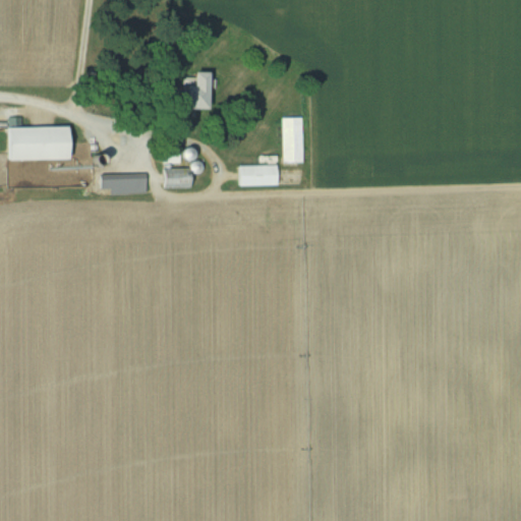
[(200,73),(178,73),(178,109),(200,109),(200,73)]
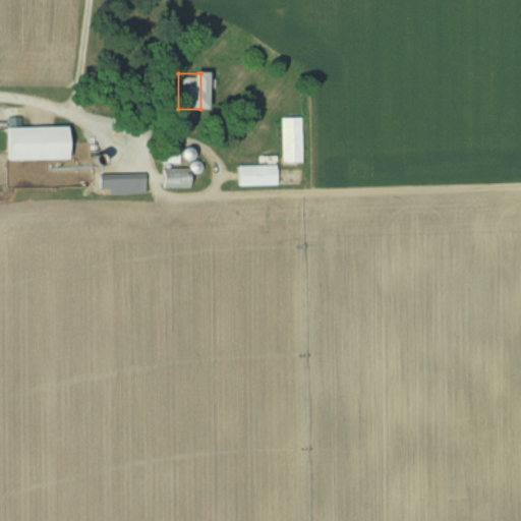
[(280,116),(280,162),(301,162),(300,116),(280,116)]
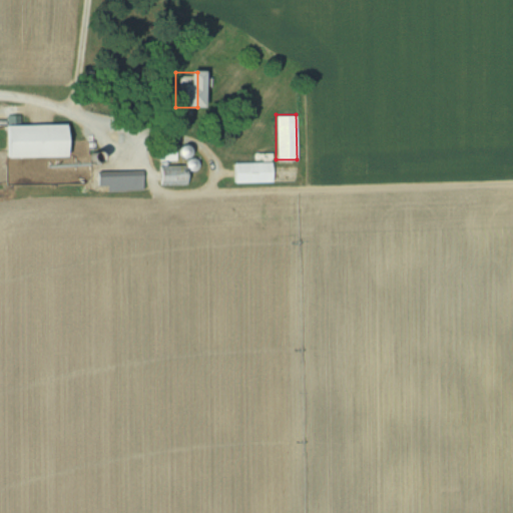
[(0,157),(64,157),(64,124),(0,124),(0,157)]
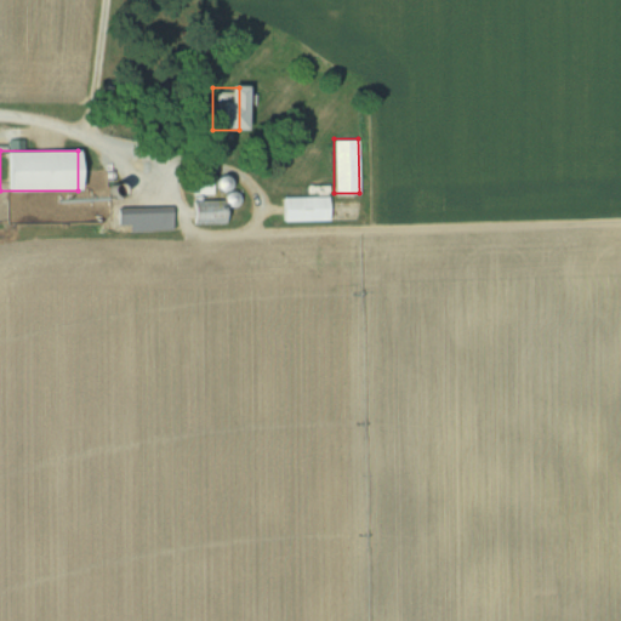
[(189,176),(189,192),(209,192),(209,176),(189,176)]
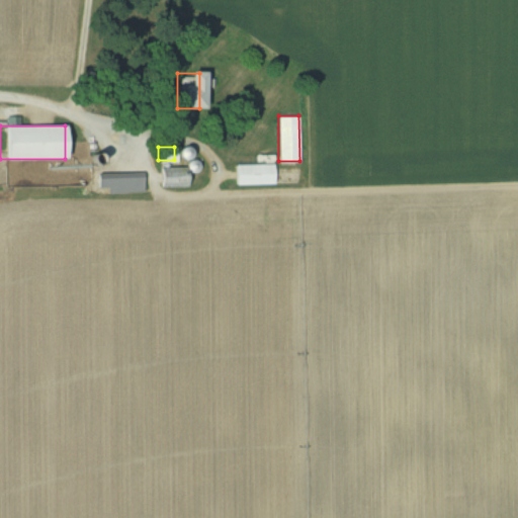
[(233,164),(233,184),(273,184),(273,164),(233,164)]
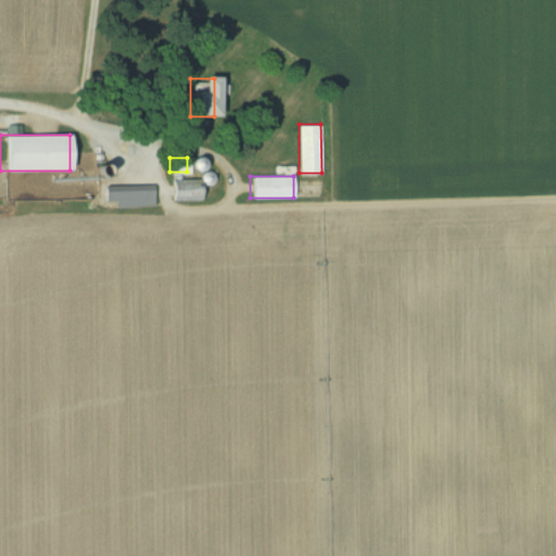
[(200,199),(200,178),(167,178),(167,199),(200,199)]
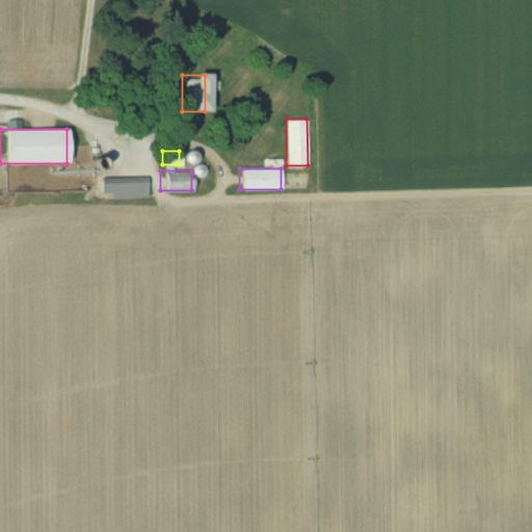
[(107,197),(147,197),(147,177),(98,177),(98,192),(107,192),(107,197)]
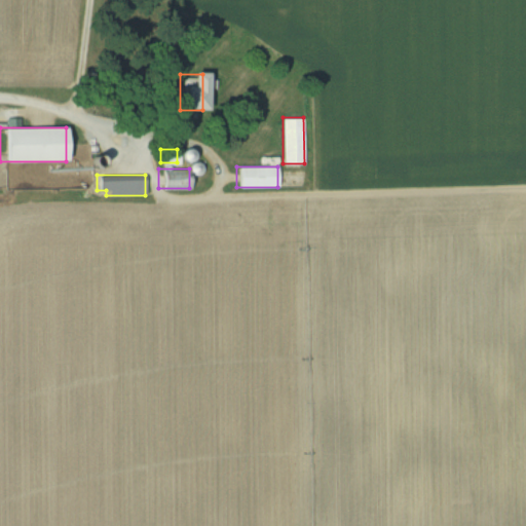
All buildings are outlined.
